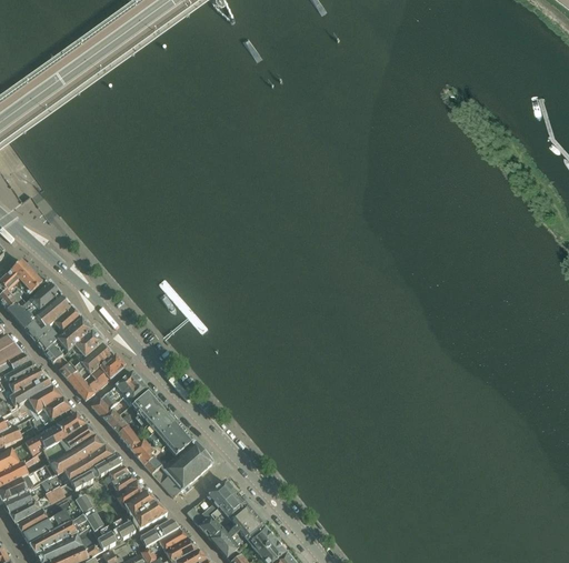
[(130,0),(158,33),(162,31),(137,0),(130,0)]
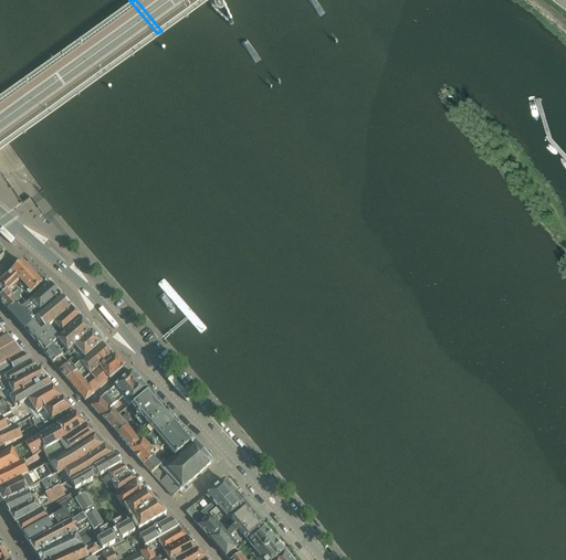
[(77,35),(73,39),(102,74),(106,71),(77,35)]
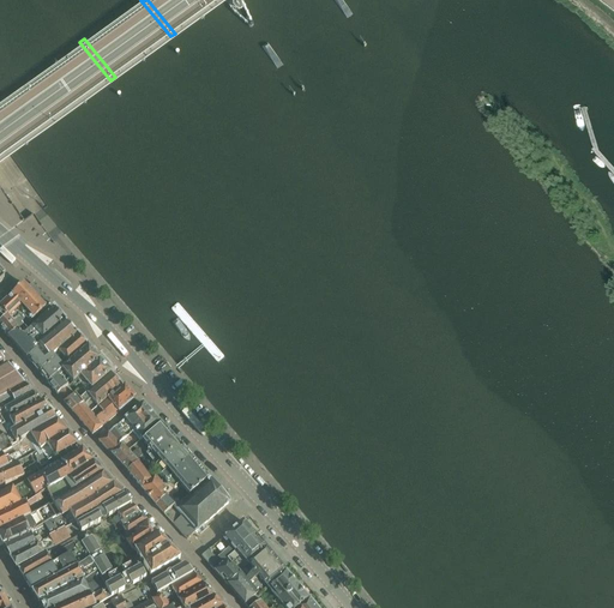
[(29,78),(24,82),(53,121),(58,118),(29,78)]
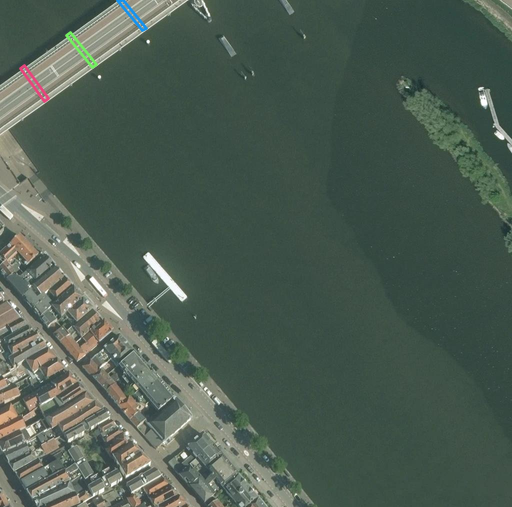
[(29,187),(33,184),(28,176),(23,179),(29,187)]
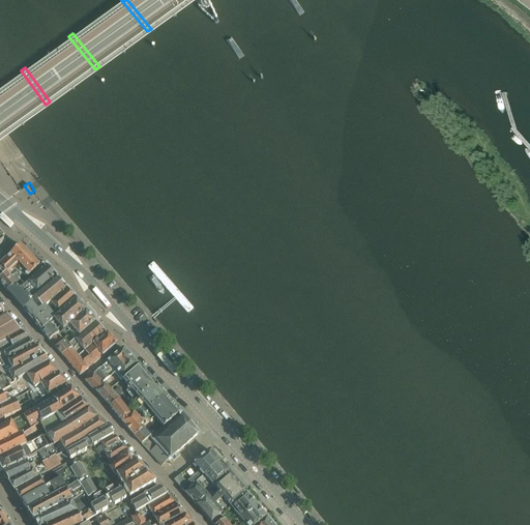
[(20,240),(0,259),(0,261),(6,269),(10,273),(19,266),(26,273),(43,257),(28,240),(24,244),(20,240)]
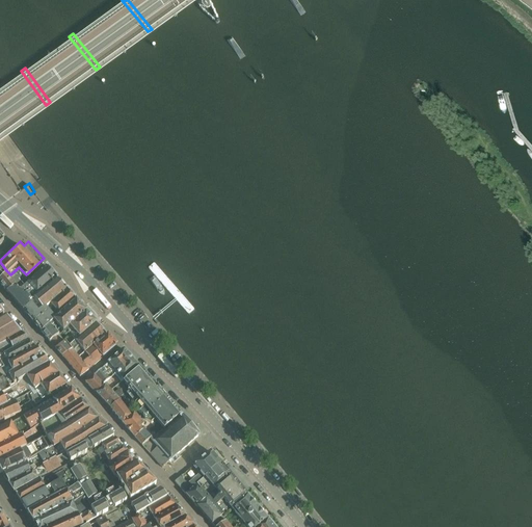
[(47,262),(38,268),(24,282),(34,294),(57,273),(47,262)]
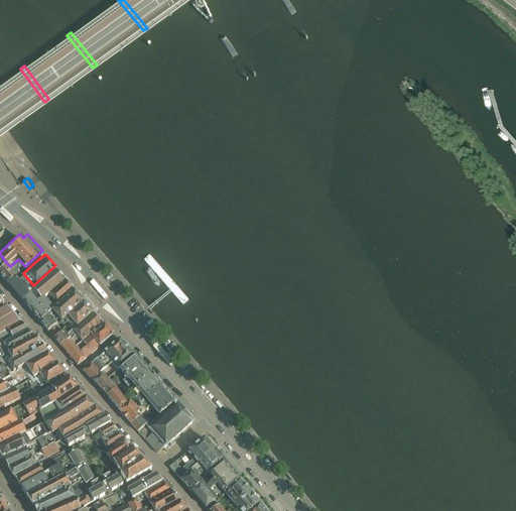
[(10,266),(6,262),(0,267),(0,270),(7,279),(15,272),(10,266)]
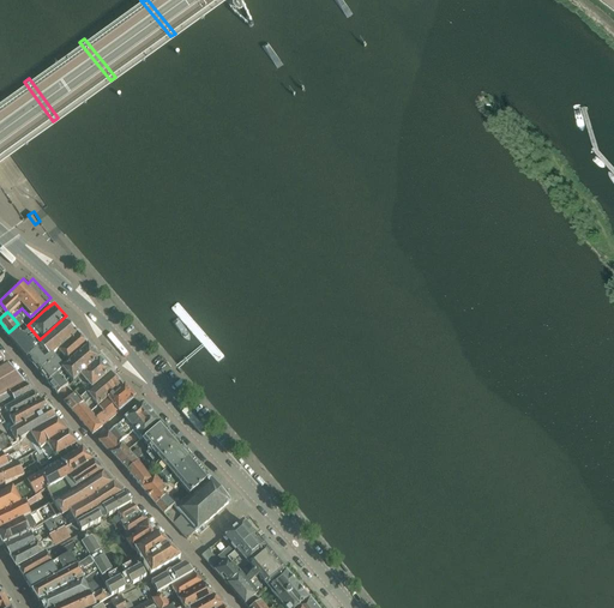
[(66,315),(40,339),(34,343),(36,345),(42,353),(43,351),(47,350),(52,351),(58,345),(77,329),(66,315)]
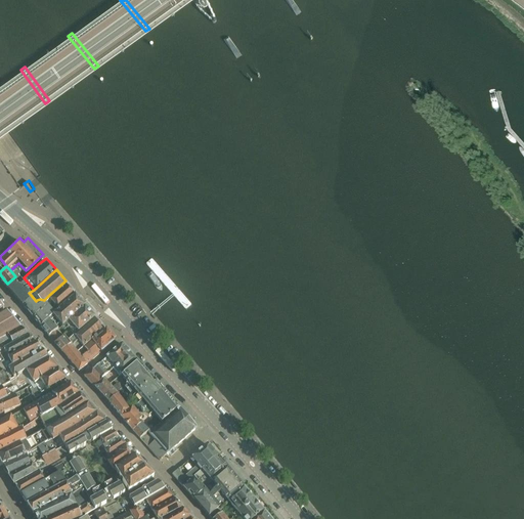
[(19,282),(15,276),(7,284),(23,301),(29,296),(31,295),(29,293),(34,290),(24,277),(19,282)]
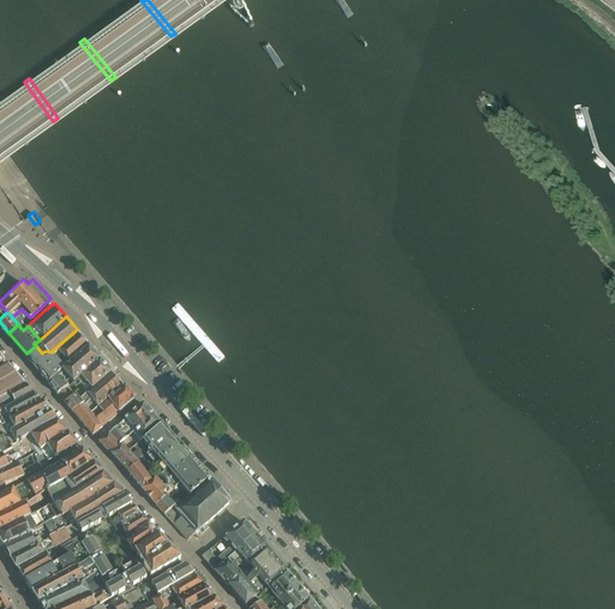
[(77,329),(58,346),(60,350),(69,359),(88,342),(77,329)]
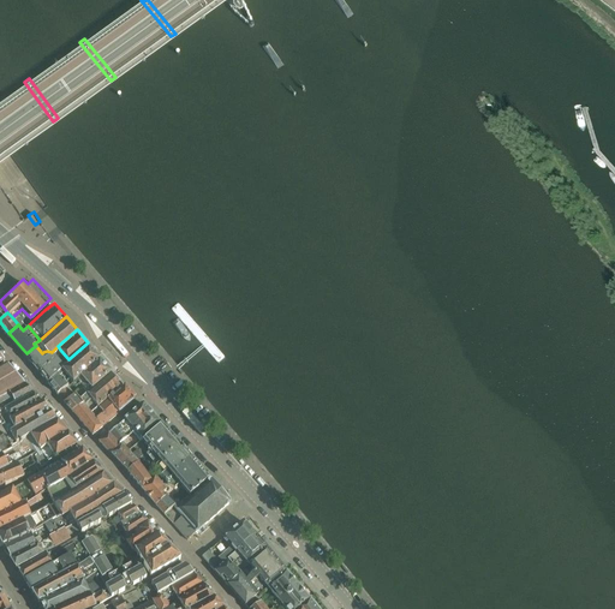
[(69,359),(61,365),(57,369),(59,372),(67,383),(67,382),(79,372),(99,354),(88,342),(69,359)]
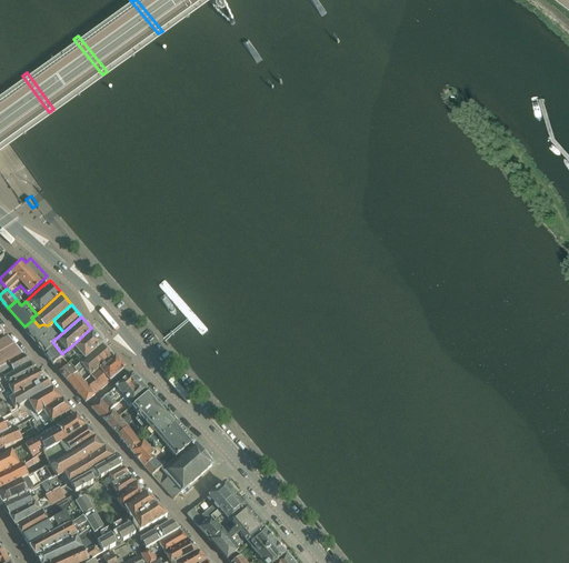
[(31,321),(25,327),(37,340),(52,327),(56,323),(53,320),(48,325),(43,324),(40,325),(39,327),(37,328),(31,321)]
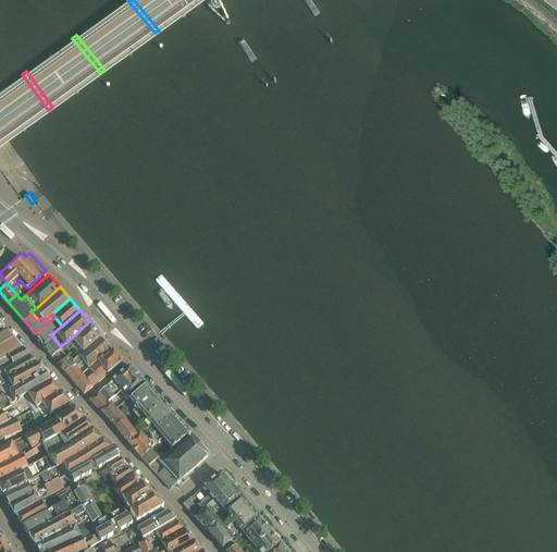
[(62,326),(54,317),(51,320),(52,321),(54,324),(56,328),(56,331),(62,326)]
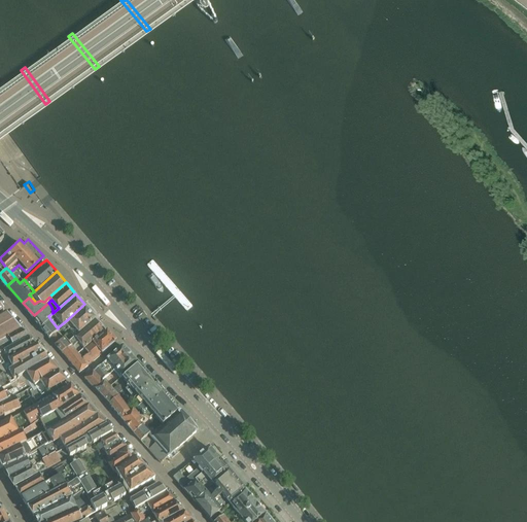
[(48,303),(34,315),(41,324),(42,323),(43,324),(45,322),(46,323),(50,319),(48,316),(53,313),(53,310),(51,307),(49,304),(48,303)]
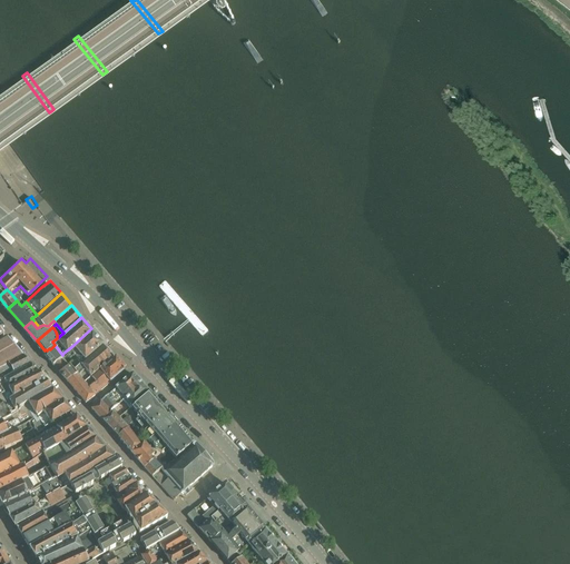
[(79,350),(68,360),(69,362),(74,367),(85,357),(102,342),(91,328),(74,345),(79,350)]
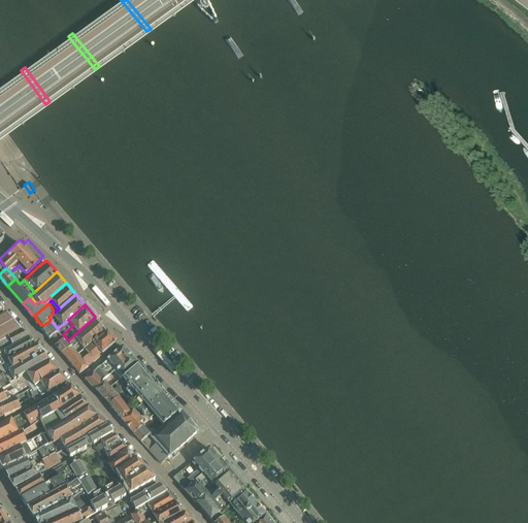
[(0,337),(21,326),(6,308),(0,312),(0,337)]
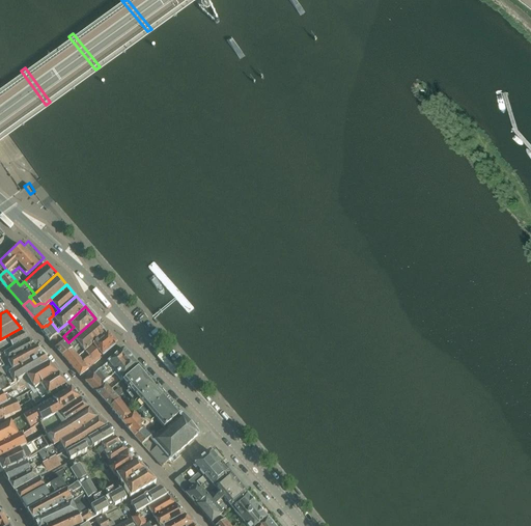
[(106,329),(95,319),(79,333),(68,342),(71,344),(73,347),(79,353),(92,341),(106,329)]
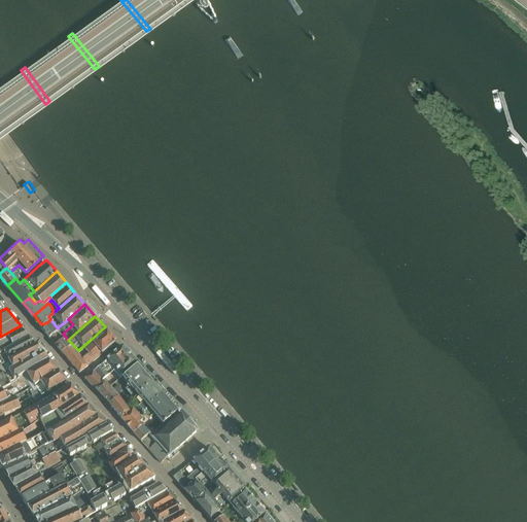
[(58,328),(50,319),(46,323),(45,322),(43,324),(42,323),(41,324),(49,334),(57,328),(58,328)]
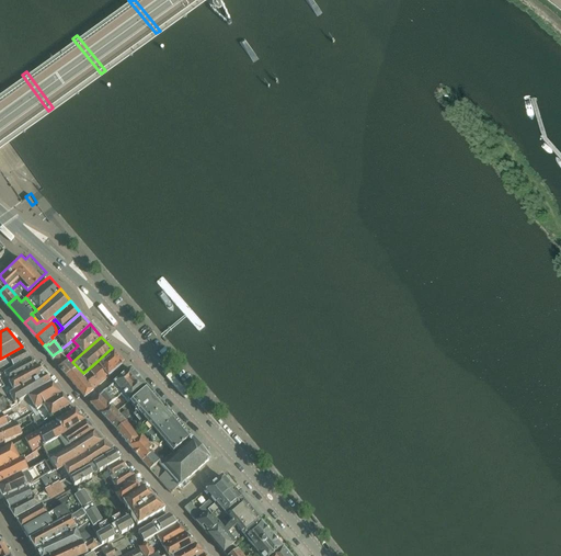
[(22,347),(0,359),(0,369),(29,353),(22,347)]
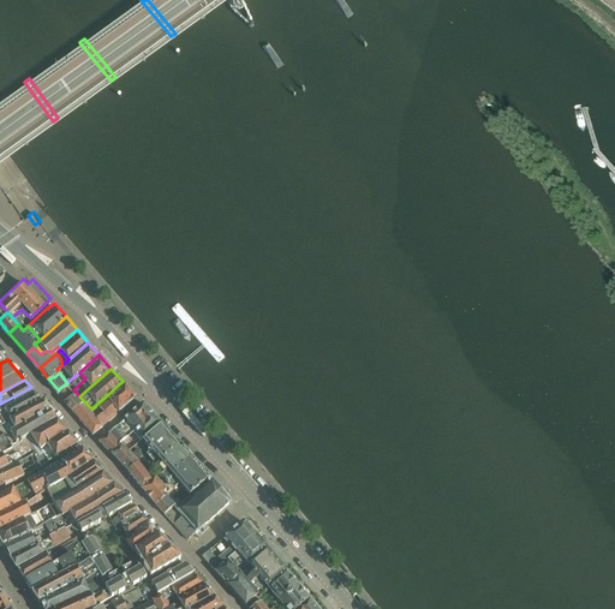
[(125,384),(123,381),(107,395),(119,409),(133,395),(133,394),(133,393),(132,390),(132,389),(131,388),(127,383),(125,384)]
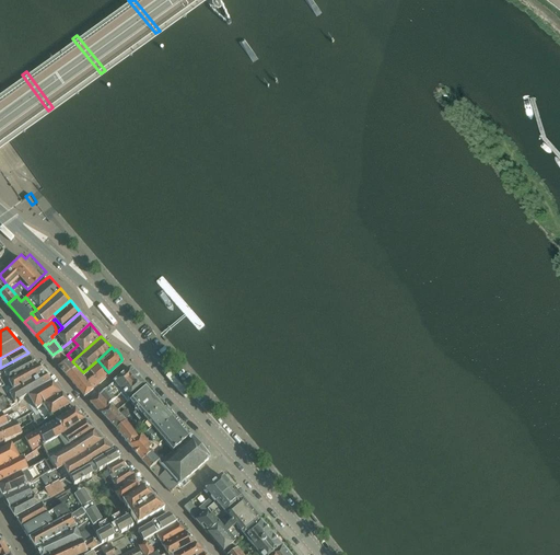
[(61,348),(61,349),(60,349),(53,355),(54,357),(56,359),(61,356),(66,354),(61,348)]
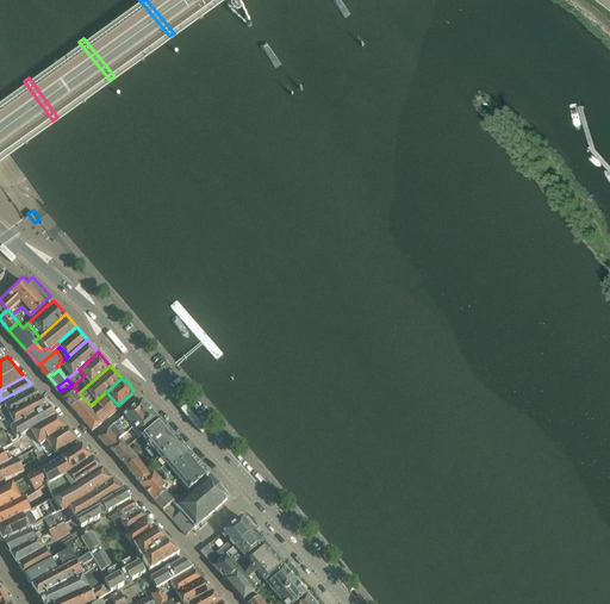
[(0,405),(33,386),(31,384),(0,400),(0,405)]
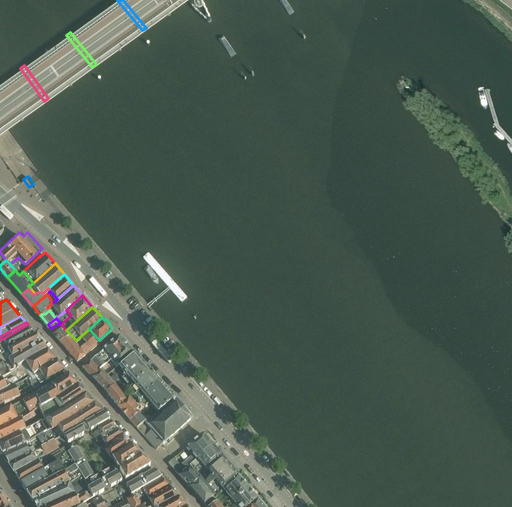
[(56,325),(51,328),(53,331),(60,338),(68,332),(66,330),(62,325),(61,324),(60,323),(56,325)]
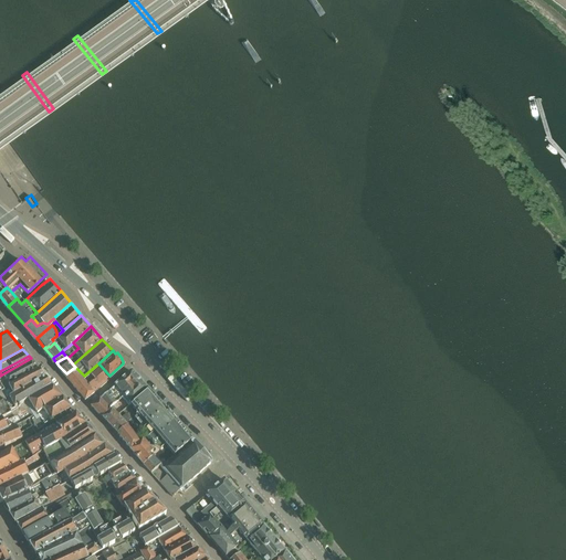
[(31,358),(0,376),(0,378),(3,386),(38,366),(31,358)]
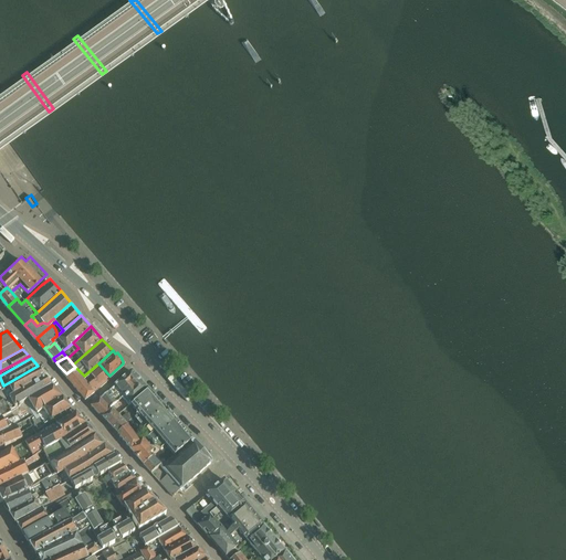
[(77,369),(75,367),(66,373),(77,387),(85,395),(91,391),(109,376),(98,363),(84,376),(77,369)]
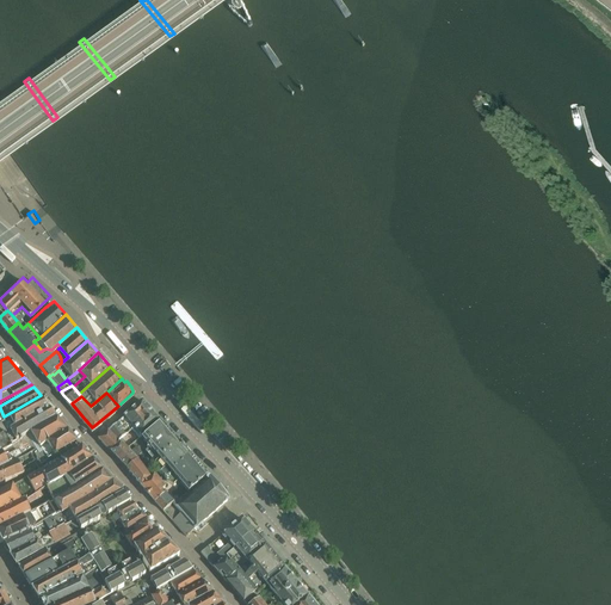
[(41,395),(4,417),(2,417),(7,426),(10,425),(17,436),(25,430),(30,438),(61,419),(41,395)]
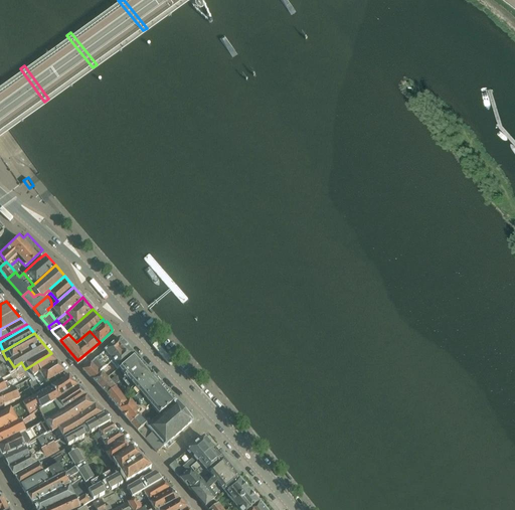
[(125,340),(120,334),(105,347),(89,360),(102,374),(104,372),(106,374),(134,351),(129,344),(126,340),(125,340)]
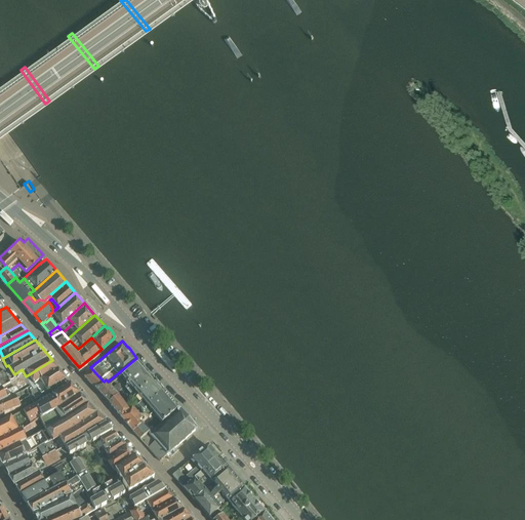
[(138,359),(130,365),(122,371),(131,382),(127,386),(133,393),(136,390),(137,389),(153,375),(138,359)]
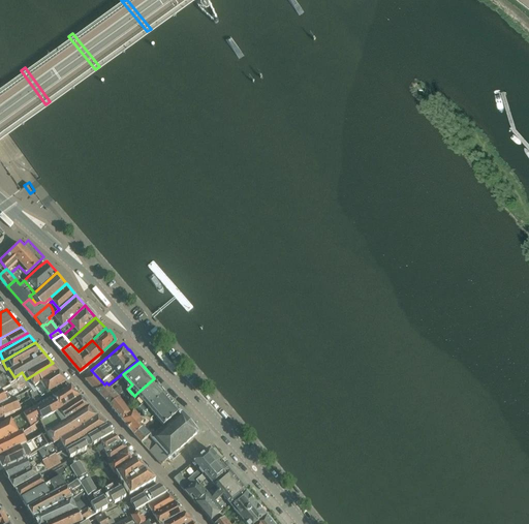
[(58,369),(53,363),(26,379),(30,386),(35,382),(58,369)]
